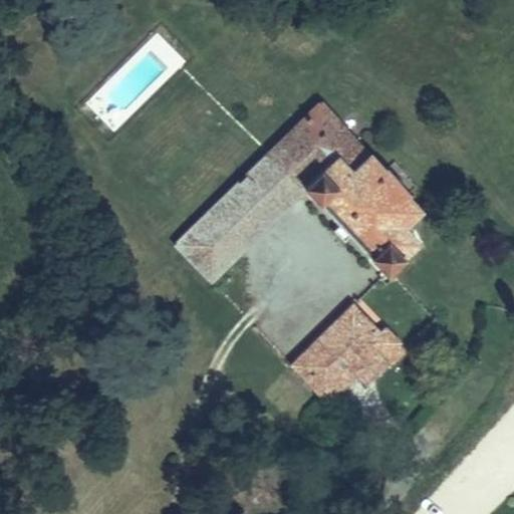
[(408,195),(386,170),(384,171),(322,101),(176,246),(210,282),(304,190),(319,205),(320,205),(339,224),(350,236),(370,257),(369,258),(387,275),(419,243),(409,232),(412,228),(413,226),(412,225),(409,222),(421,211),(407,196),(408,195)]
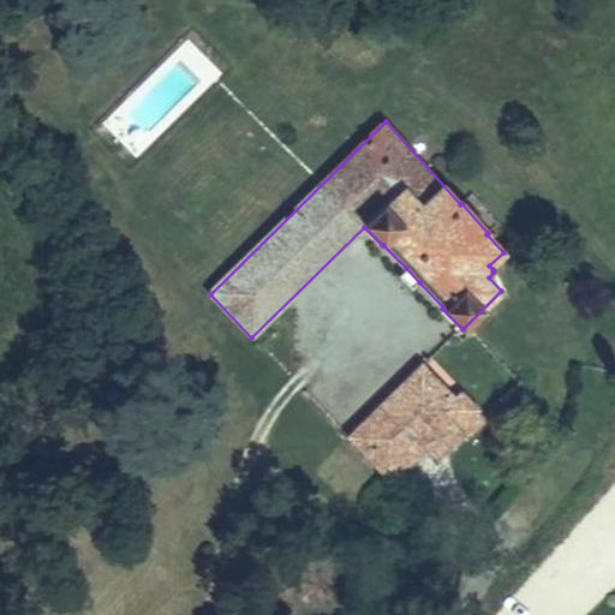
[(419,282),(406,268),(398,275),(411,290),(419,282)]
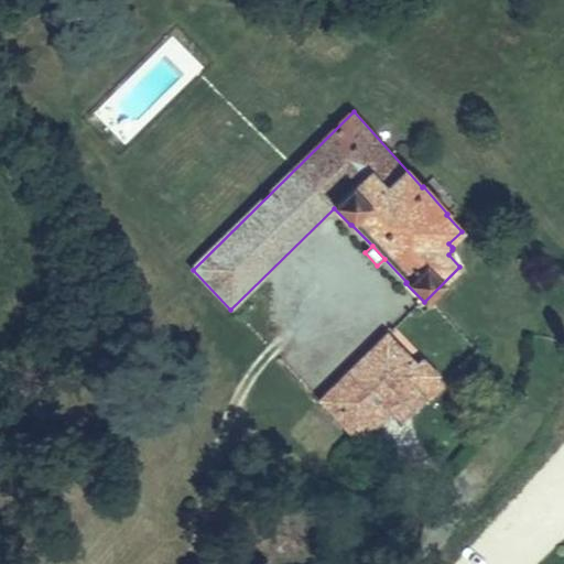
[(389,410),(418,381),(431,394),(443,382),(422,359),(416,364),(387,334),(318,401),(357,441),(389,410)]
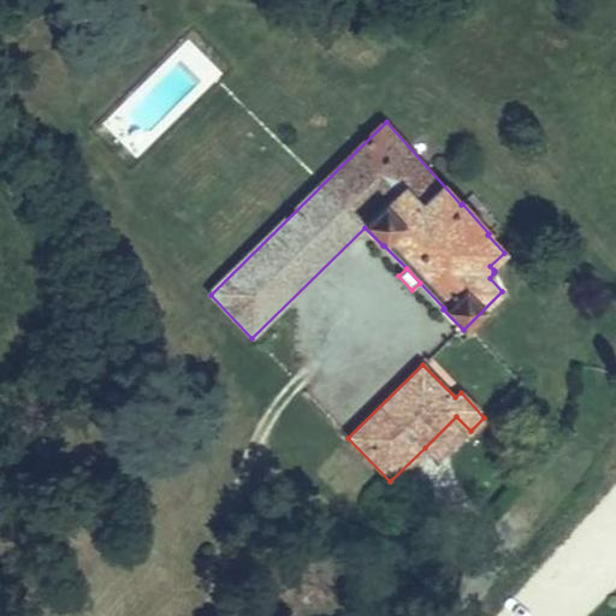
[(438,461),(471,431),(456,416),(425,448),(438,461)]
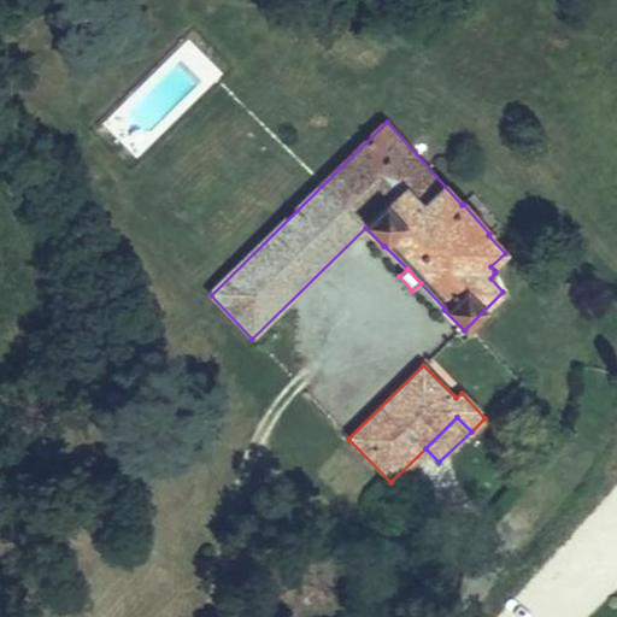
[(532,611),(536,616),(580,616),(601,600),(580,574),(532,611)]
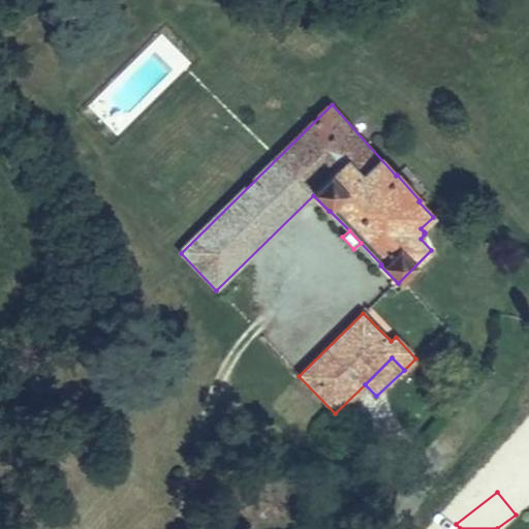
All buildings are outlined.
